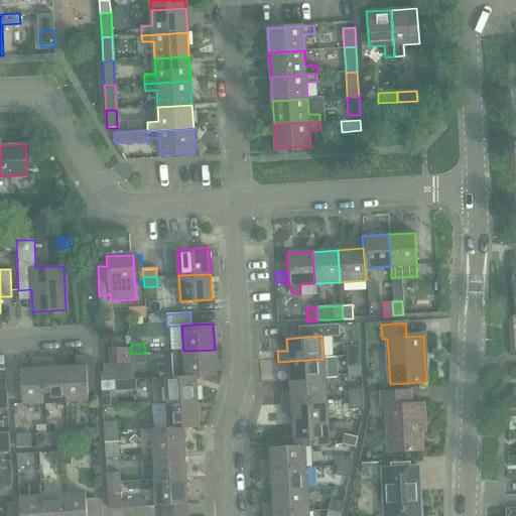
[(346,357),(360,356),(359,346),(346,347),(346,357)]
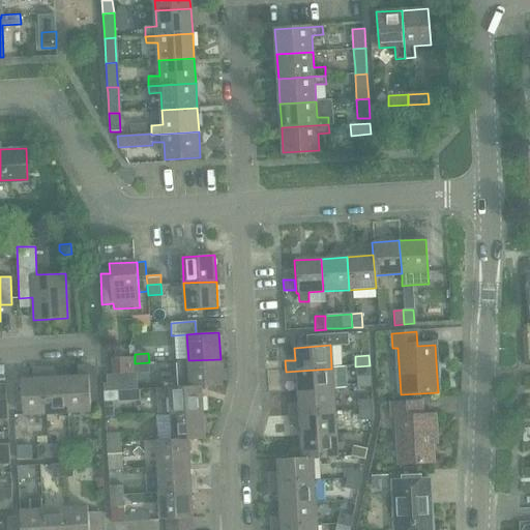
[(113,358),(114,375),(135,374),(134,357),(113,358)]
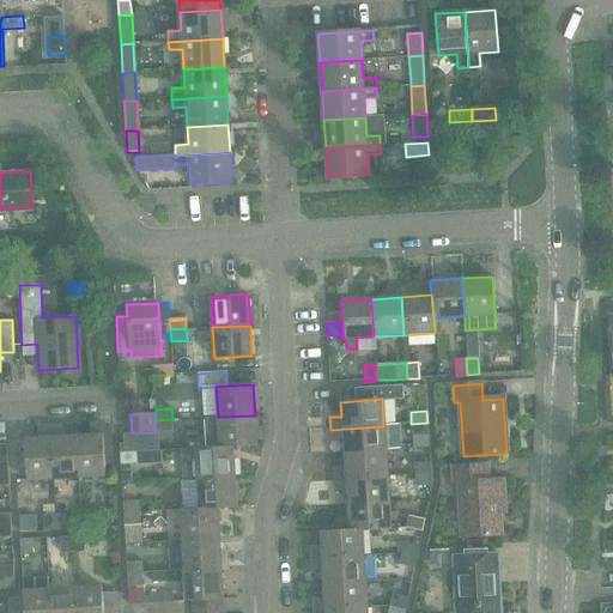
[(218,417),(202,418),(205,448),(219,448),(234,447),(234,448),(258,447),(255,416),(218,417)]
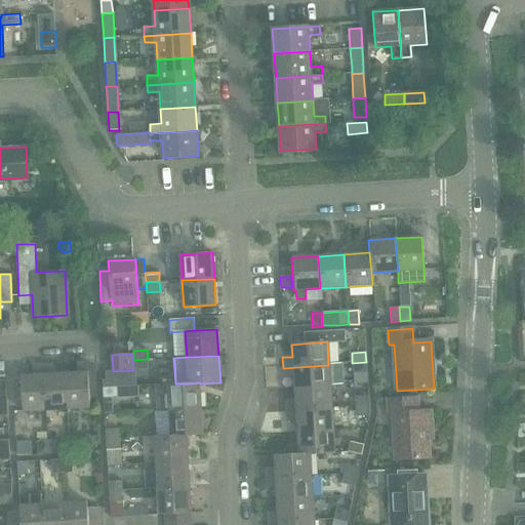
[(133,360),(134,370),(148,369),(148,359),(133,360)]
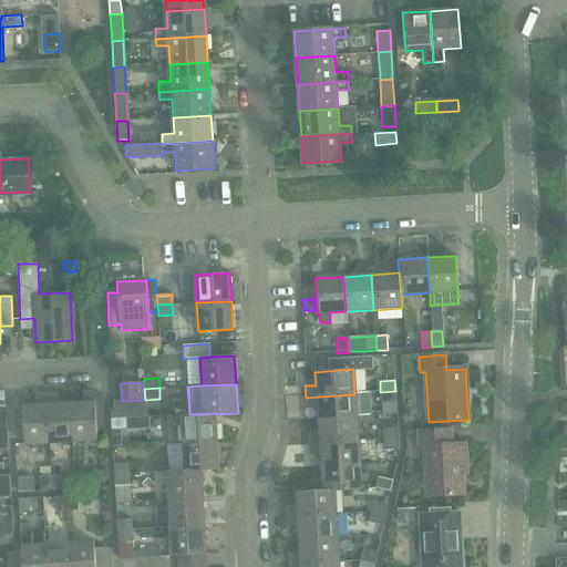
[(83,401),(71,402),(72,441),(98,440),(94,390),(82,391),(83,401)]
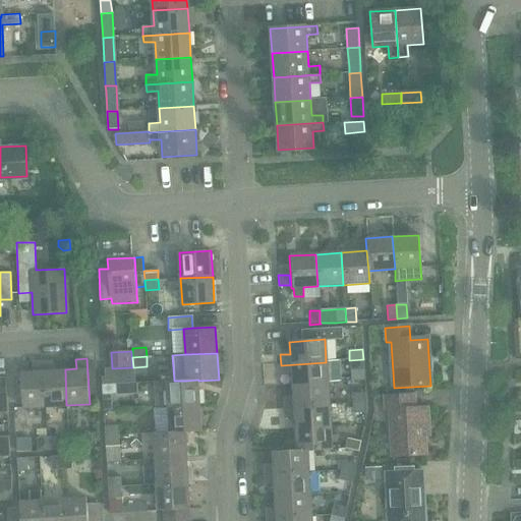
[(363,359),(349,360),(350,370),(363,369),(363,359)]
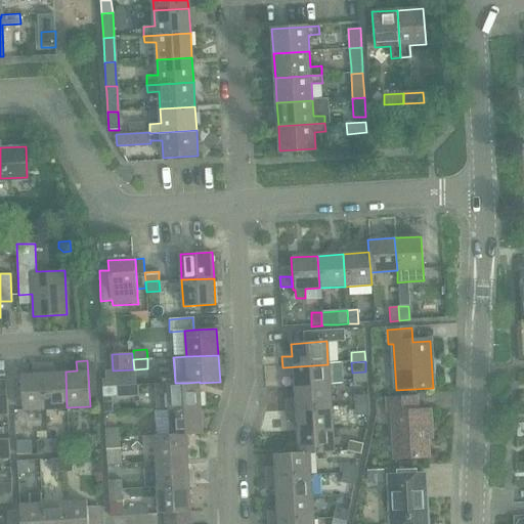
[(45,408),(67,407),(66,372),(53,373),(53,362),(43,363),(45,408)]
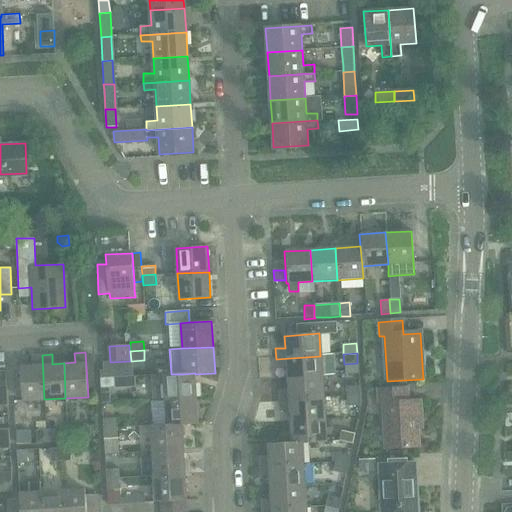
[(20,366),(22,401),(44,399),(42,355),(32,356),(32,365),(20,366)]
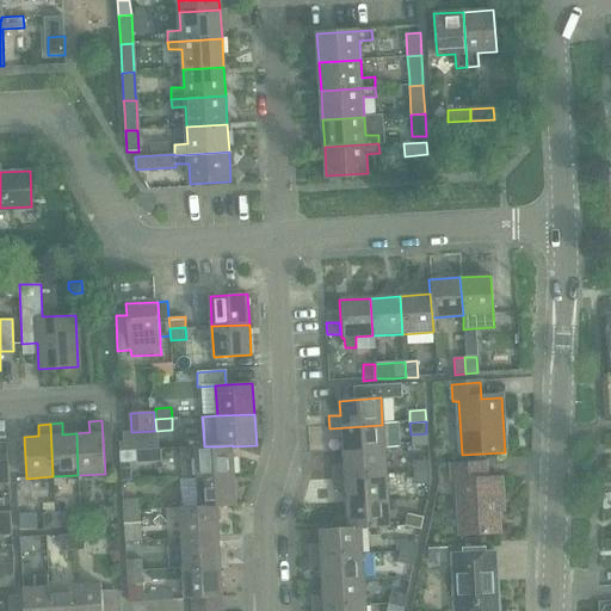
[(384,451),(382,425),(329,429),(329,440),(341,439),(343,454),(384,451)]
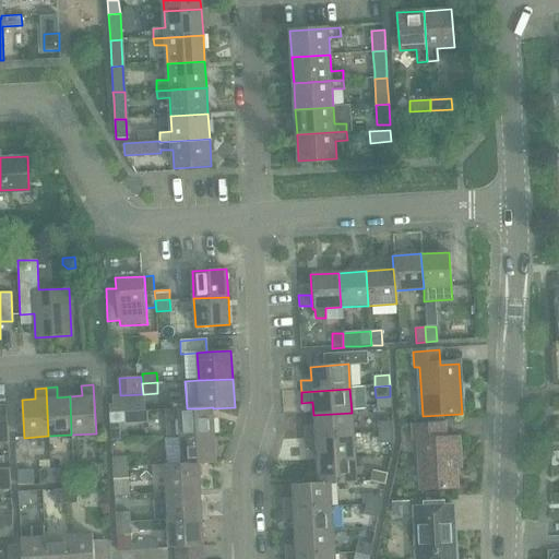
[(166,438),(179,437),(214,435),(213,408),(213,407),(200,408),(187,408),(165,409),(166,438)]
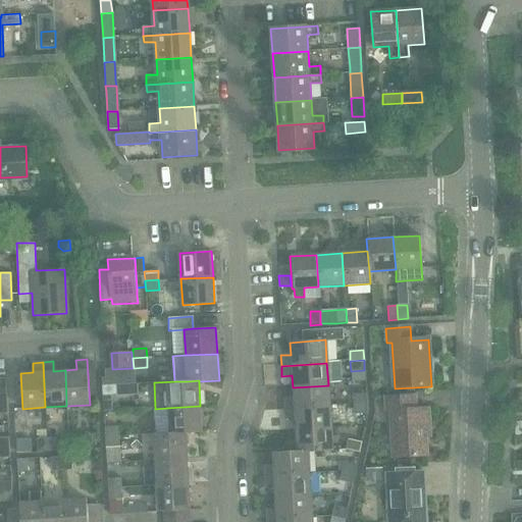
[(101,386),(102,397),(115,396),(114,385),(101,386)]
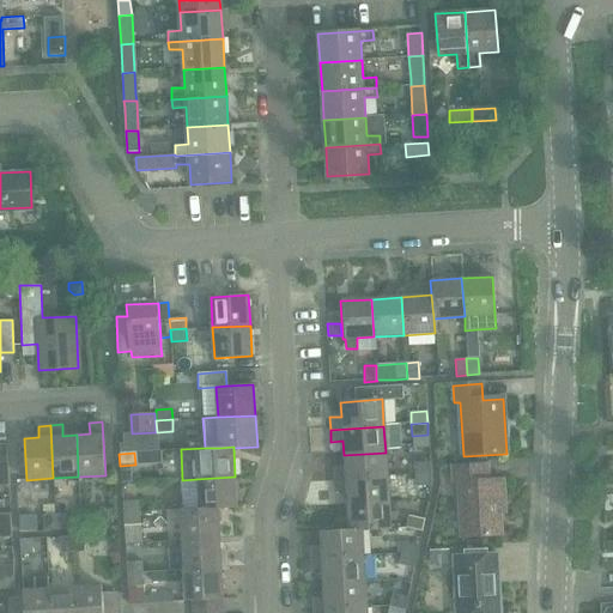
[(387,478),(386,453),(344,455),(345,468),(333,469),(334,481),(387,478)]
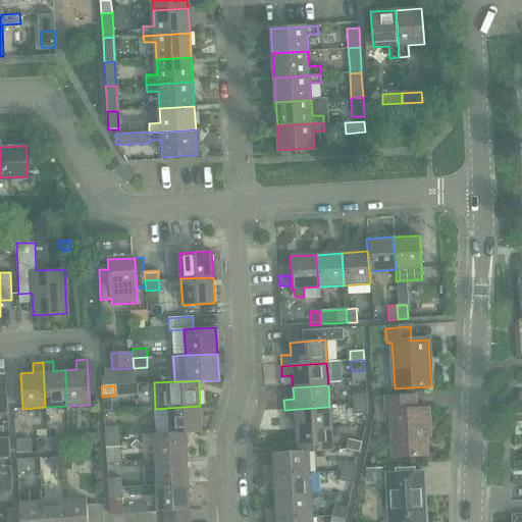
[(353,405),(367,404),(366,394),(353,395),(353,405)]
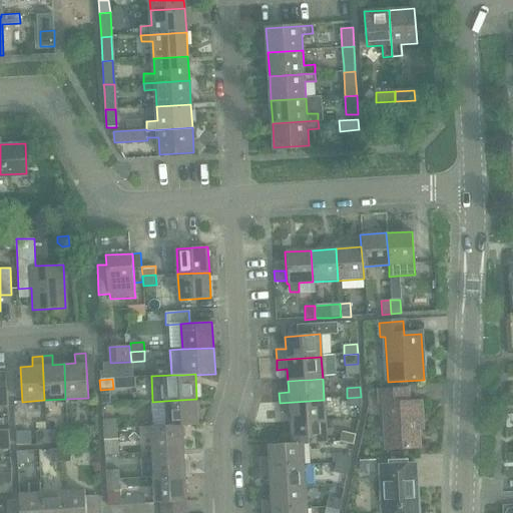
[(417,423),(421,423),(420,403),(408,403),(408,389),(378,391),(379,406),(384,406),(386,450),(419,449),(417,423)]
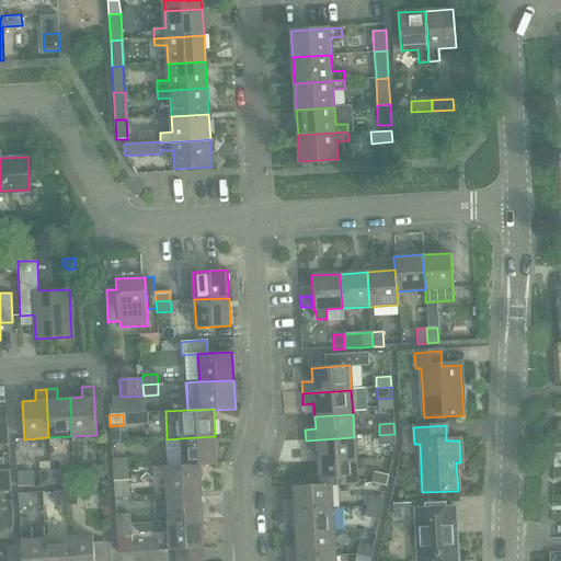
[(395,434),(379,435),(380,446),(395,445),(395,434)]
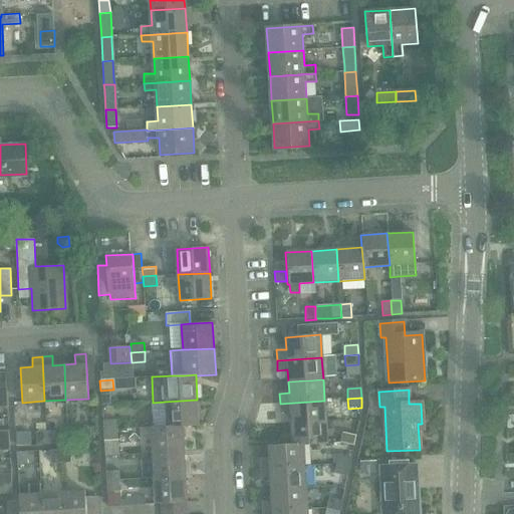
[(151,404),(153,428),(166,427),(166,428),(182,427),(199,426),(197,400),(165,402),(165,403),(151,404)]
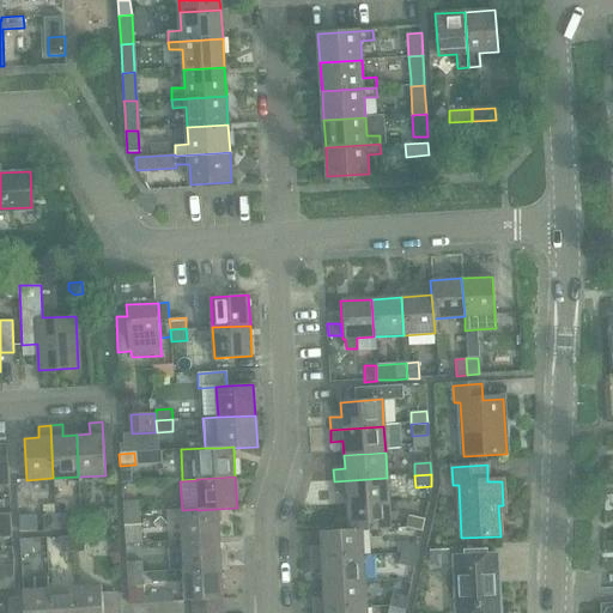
[(389,503),(387,478),(334,481),(334,493),(346,493),(347,507),(389,503)]
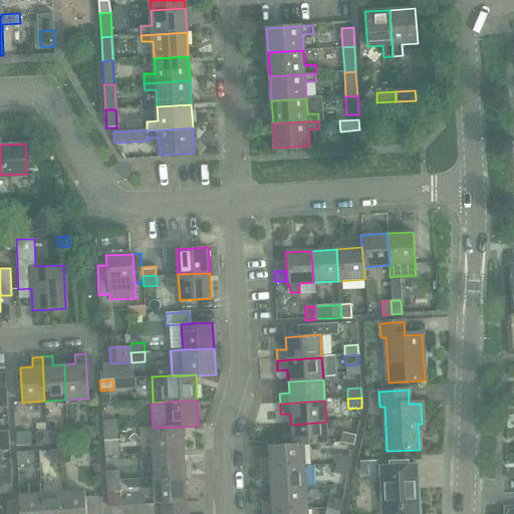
[(54,419),(45,419),(45,423),(45,431),(55,430),(54,419)]
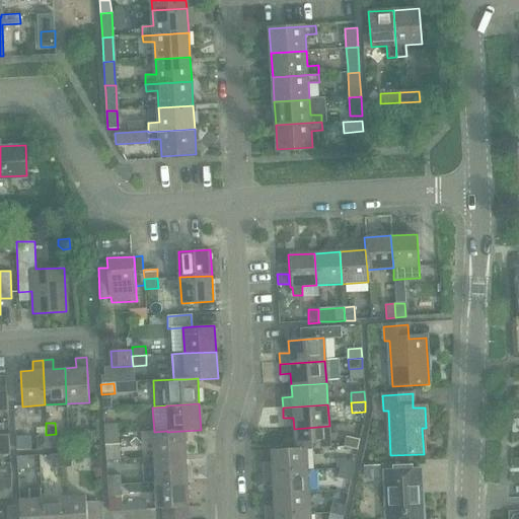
[(103,426),(103,435),(117,435),(117,425),(103,426)]
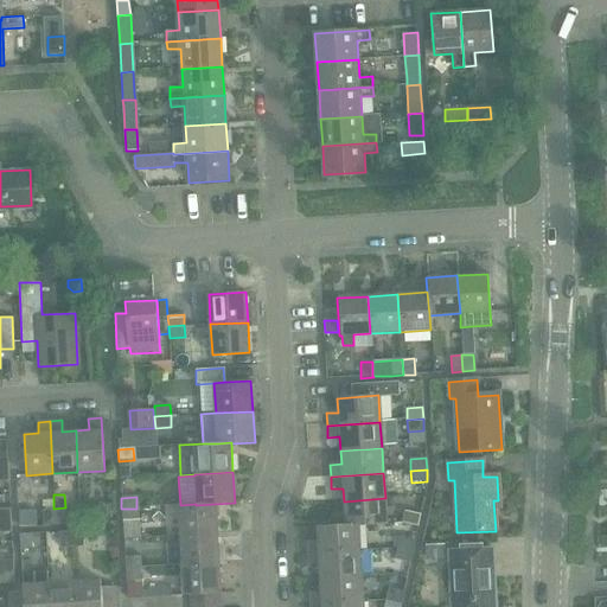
[(333,516),(333,526),(358,526),(387,525),(385,498),(344,502),(344,515),(333,516)]
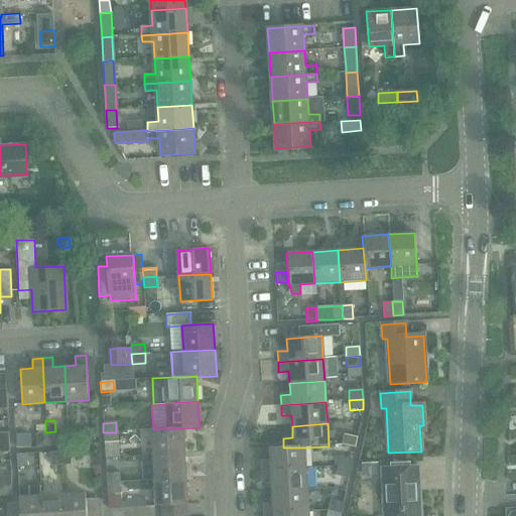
[(150,429),(152,456),(184,454),(182,428),(166,429),(166,428),(153,429),(150,429)]
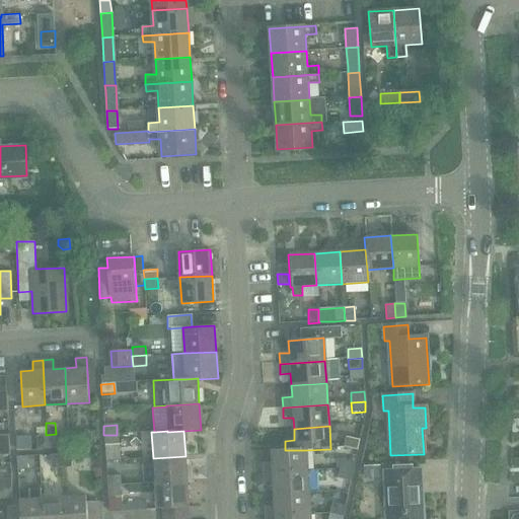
[(80,432),(81,446),(91,445),(90,432),(80,432)]
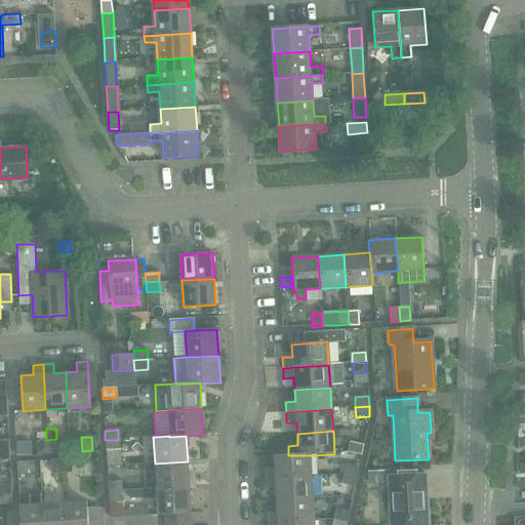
[(0,439),(0,449),(9,449),(8,439),(0,439)]
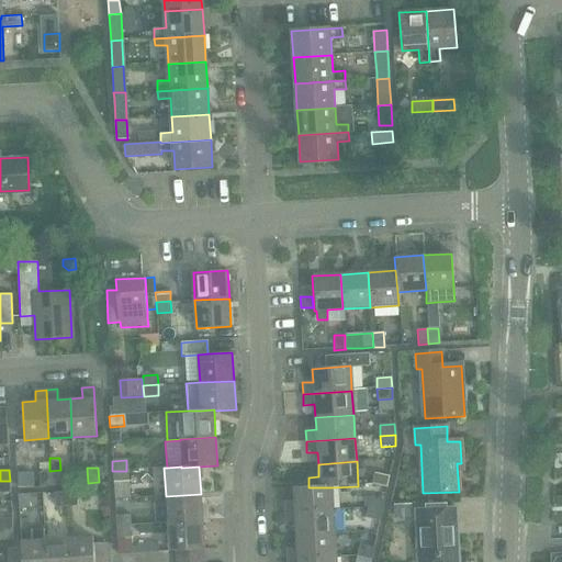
[(60,470),(49,471),(51,485),(62,484),(60,470)]
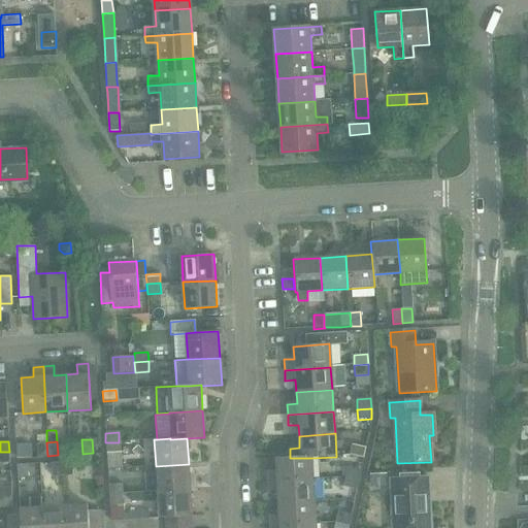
[(36,442),(37,457),(47,456),(46,442),(36,442)]
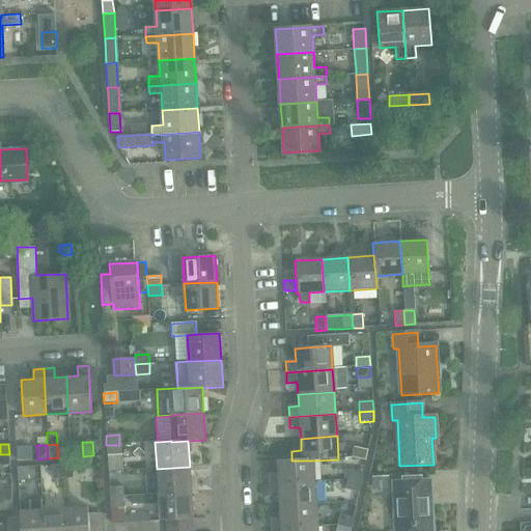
[(106,445),(107,455),(120,454),(119,445),(106,445)]
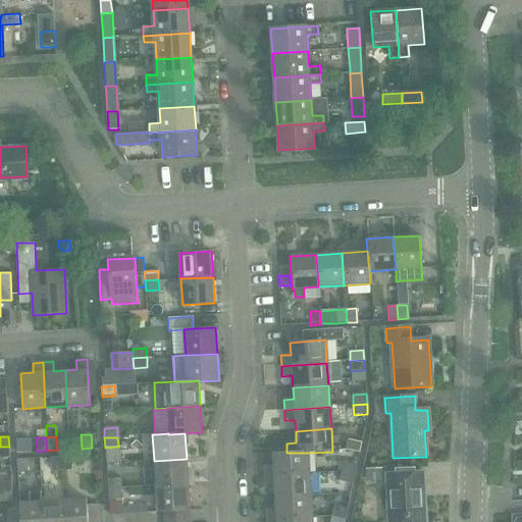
[(30,438),(14,439),(15,453),(30,453),(30,438)]
